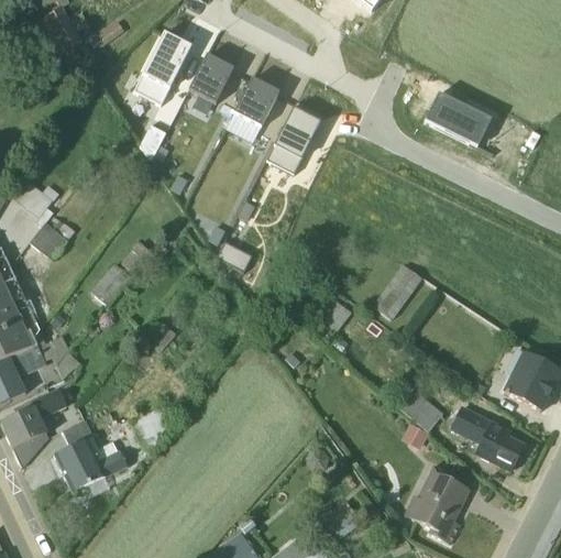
[(62,8),(57,0),(46,0),(54,11),(40,20),(59,55),(81,42),(62,8)]
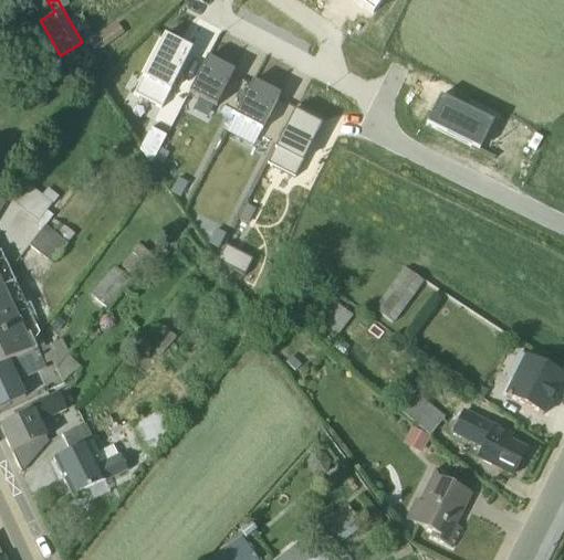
[(117,21),(89,42),(94,53),(125,31),(117,21)]
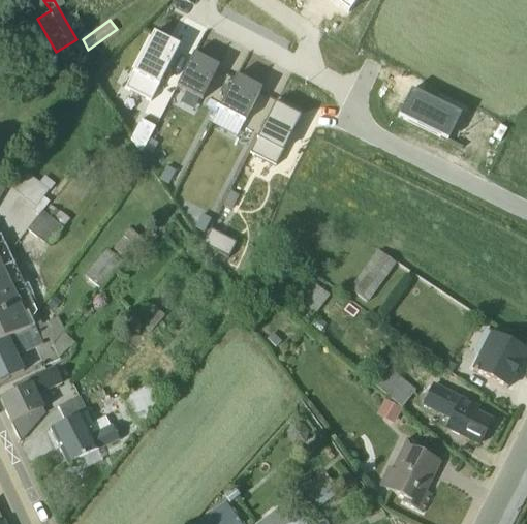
[(125,86),(151,99),(180,44),(154,31),(125,86)]
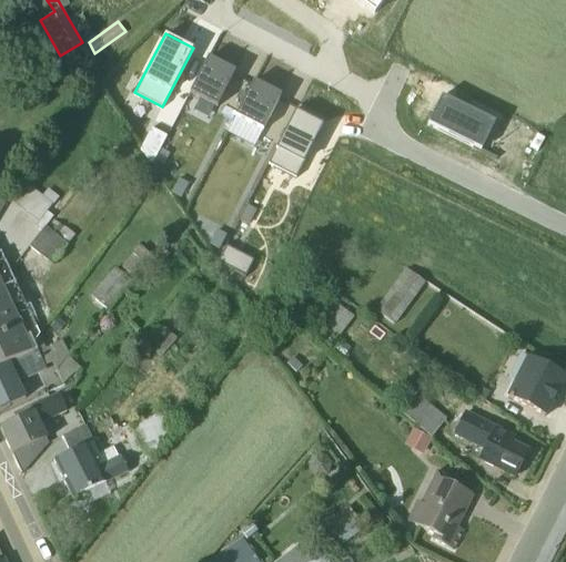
[(235,70),(208,55),(190,90),(218,104),(235,70)]
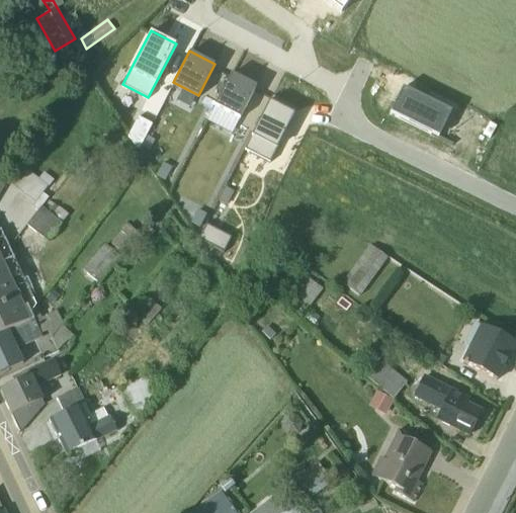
[(256,85),(232,72),(215,104),(240,116),(256,85)]
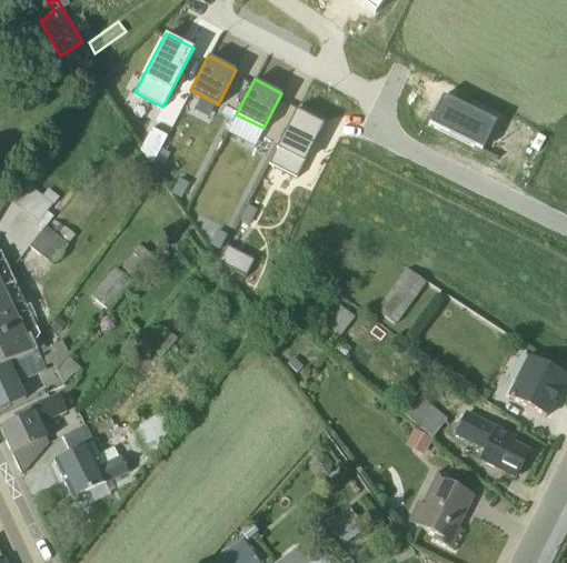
[(328,118),(299,103),(269,162),(297,177),(328,118)]
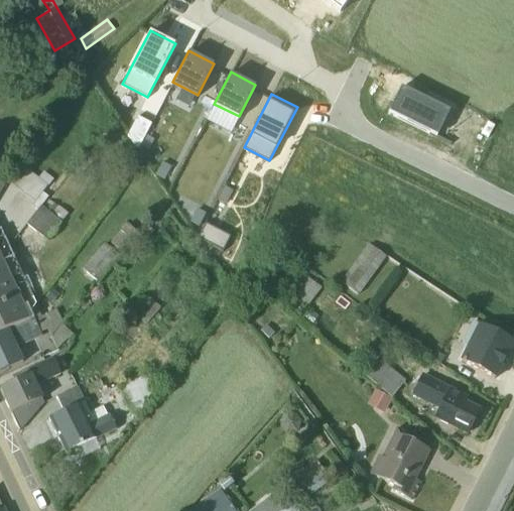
[(22,163),(9,180),(35,201),(33,204),(38,208),(47,195),(43,190),(53,177),(44,169),(39,176),(22,163)]
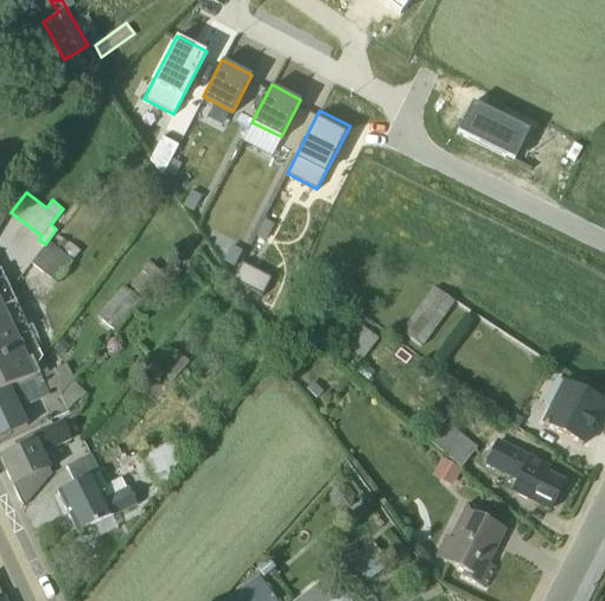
[(49,241),(32,261),(56,280),(81,249),(65,236),(57,247),(49,241)]
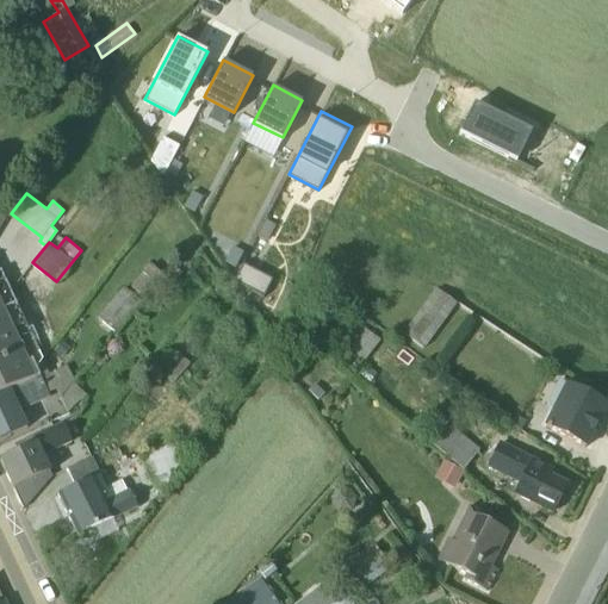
[(152,262),(132,285),(144,296),(165,273),(152,262)]
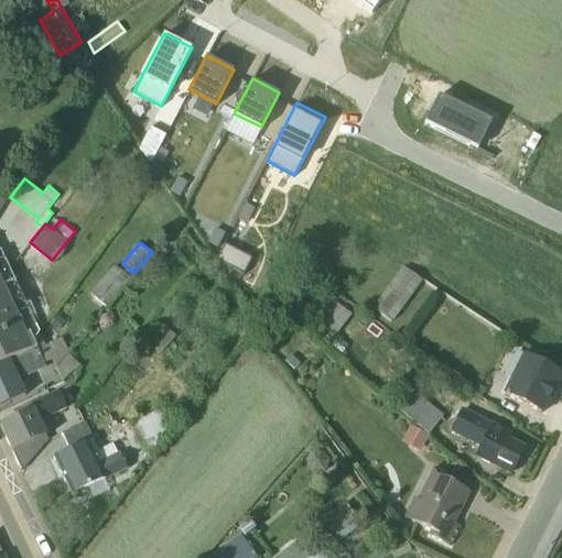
[(0,285),(14,279),(0,245),(0,285)]
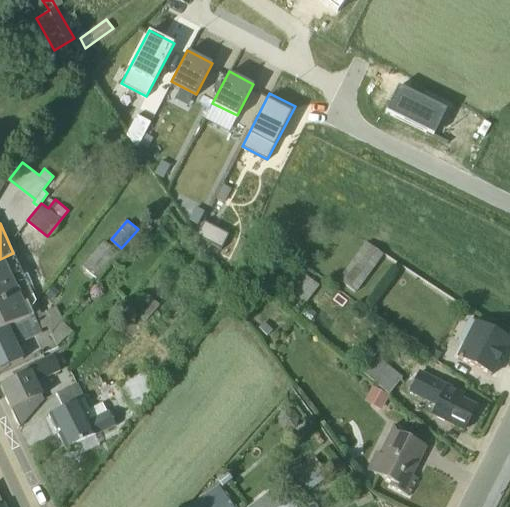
[(104,238),(82,264),(97,276),(118,251),(104,238)]
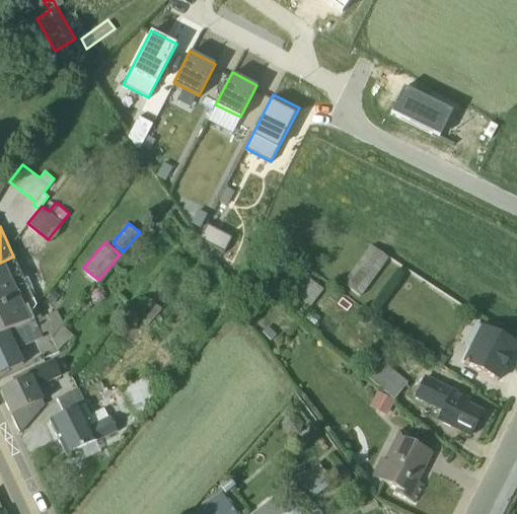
[(361,292),(389,255),(372,242),(344,279),(361,292)]
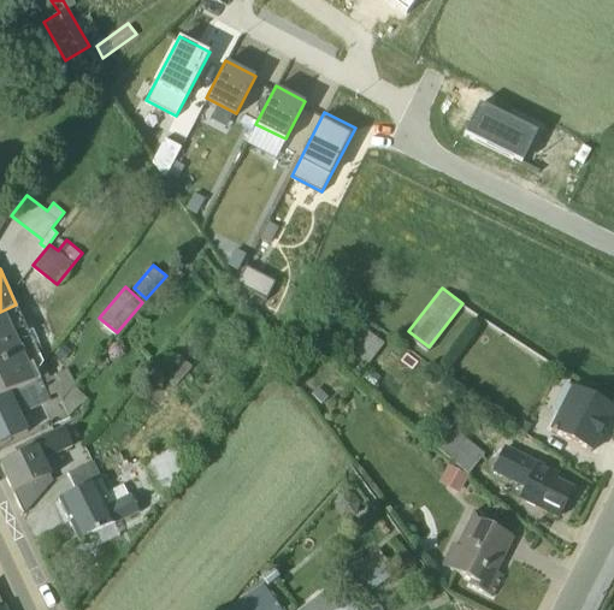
[(16,305),(0,312),(0,396),(48,374),(16,305)]
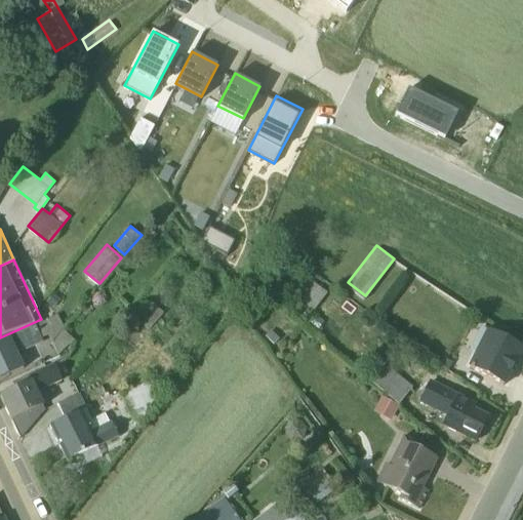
[(152,301),(136,318),(149,328),(164,311),(152,301)]
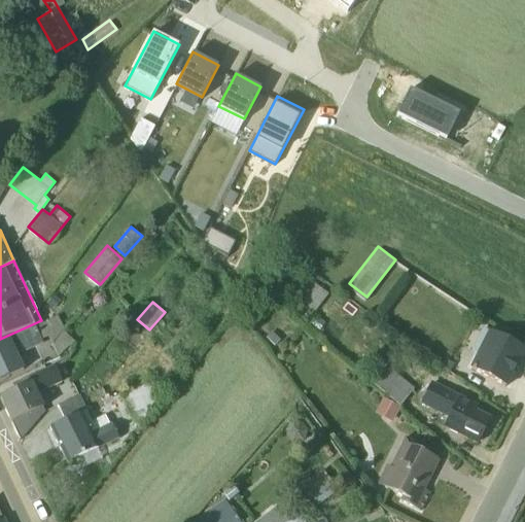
[(41,320),(0,339),(0,378),(24,368),(18,353),(50,338),(59,352),(73,338),(65,326),(59,313),(41,320)]
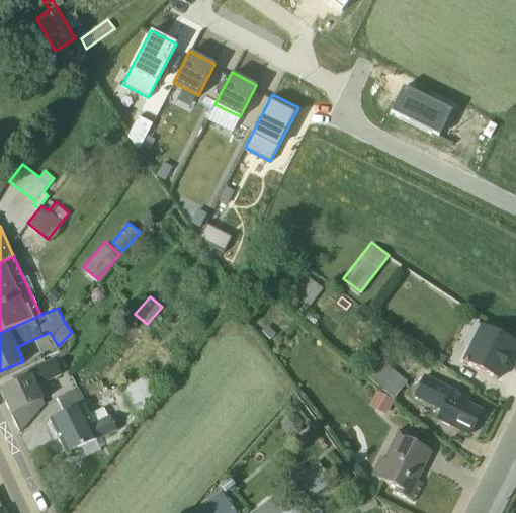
[(497,378),(515,344),(515,339),(482,322),(461,361),(497,378)]
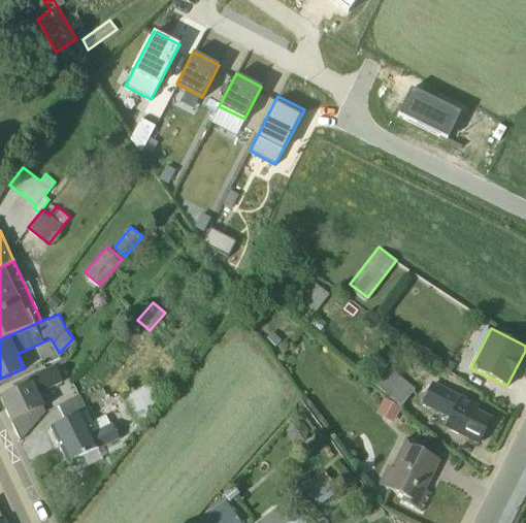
[(13,385),(15,389),(0,397),(20,438),(44,410),(38,392),(62,380),(55,364),(13,385)]
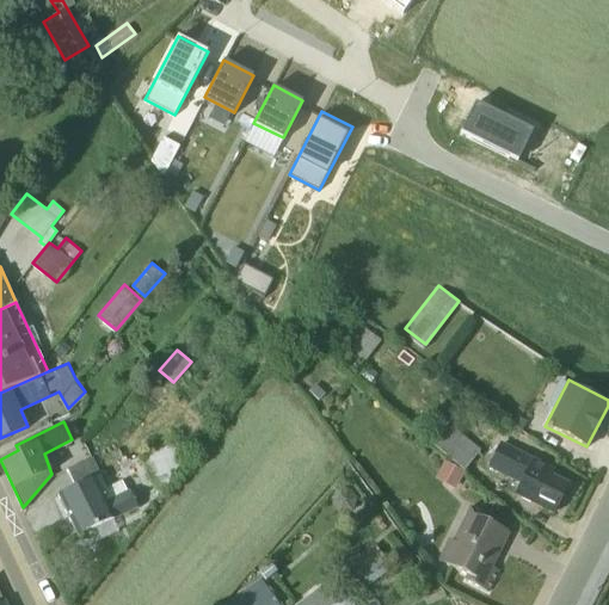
[(481,448),(450,423),(434,443),(465,468),(481,448)]
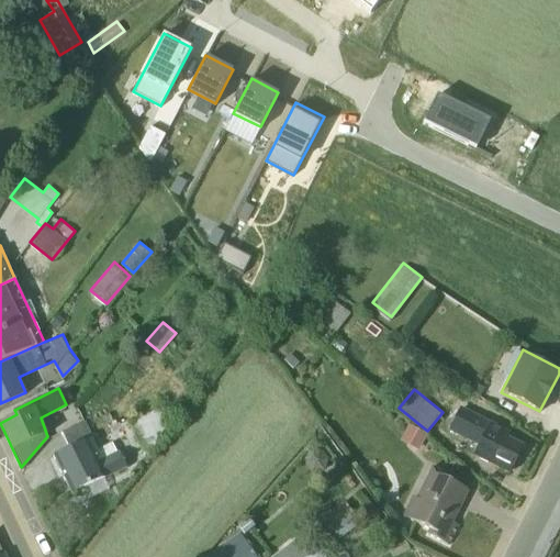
[(165,405),(138,413),(145,435),(171,427),(165,405)]
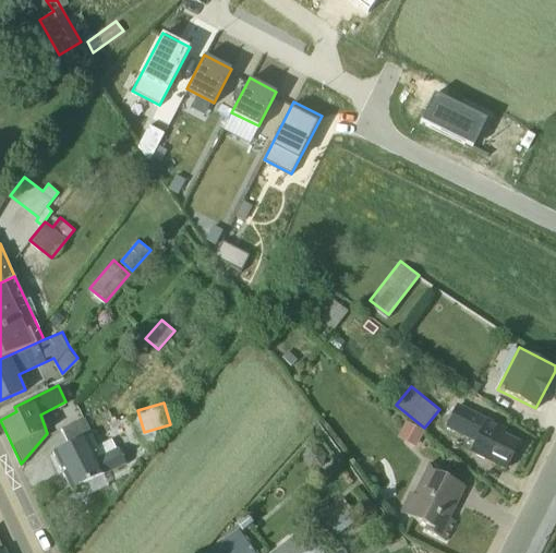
[(505,468),(518,442),(502,434),(505,427),(457,403),(445,427),(452,430),(451,433),(473,444),(470,451),(505,468)]
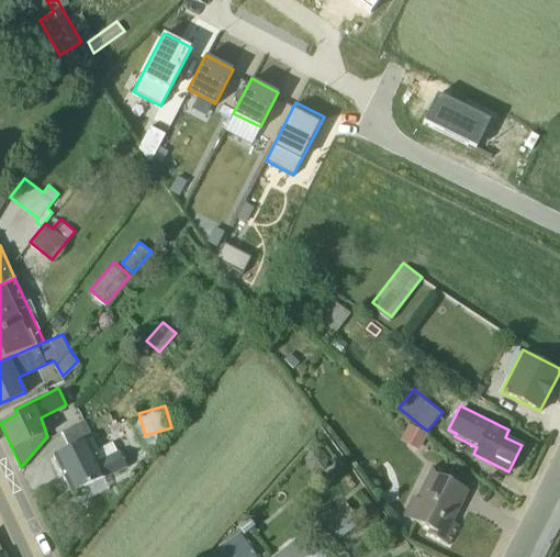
[(68,446),(53,453),(73,493),(87,486),(91,494),(110,486),(105,477),(126,467),(113,439),(111,439),(99,446),(86,420),(62,431),(68,446)]
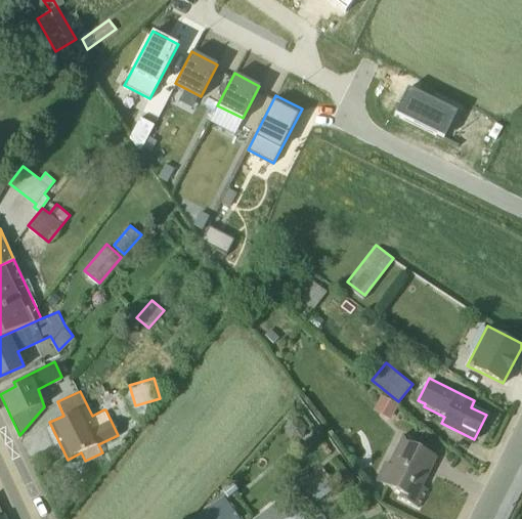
[(381,395),(374,408),(390,418),(397,403),(381,395)]
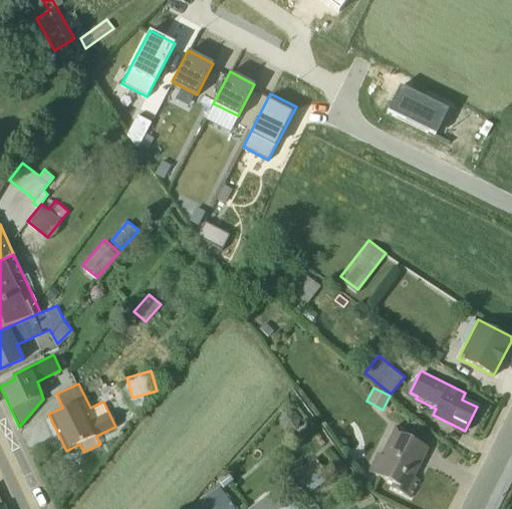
[(419,466),(429,447),(408,436),(411,432),(396,424),(380,453),(378,452),(368,470),(392,482),(390,486),(410,496),(419,478),(412,474),(415,467),(419,466)]
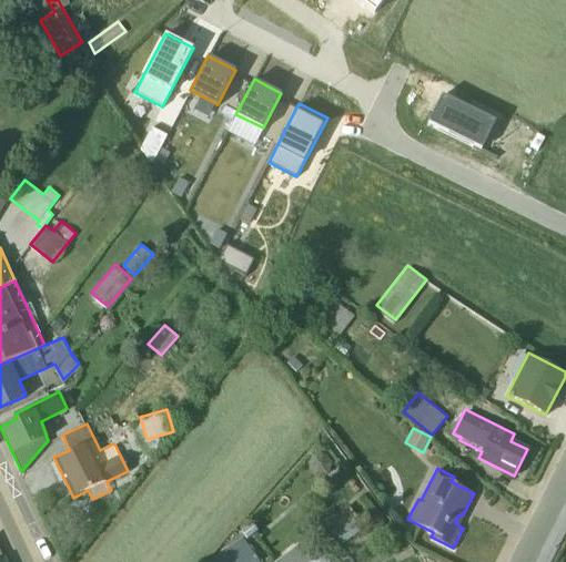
[(346,507),(331,515),(336,525),(352,517),(346,507)]
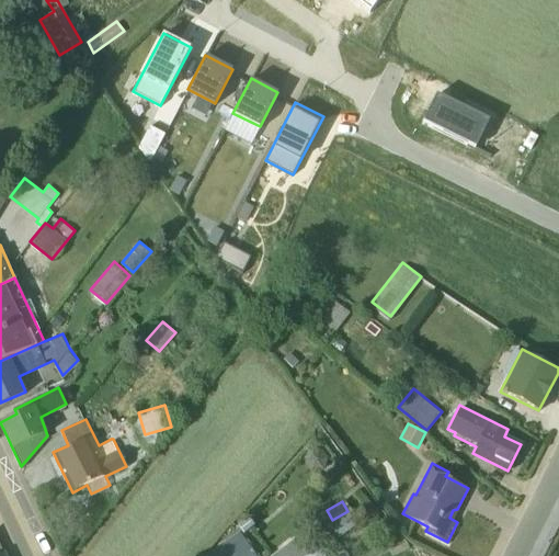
[(258,555),(239,530),(215,547),(217,551),(208,555),(258,555)]
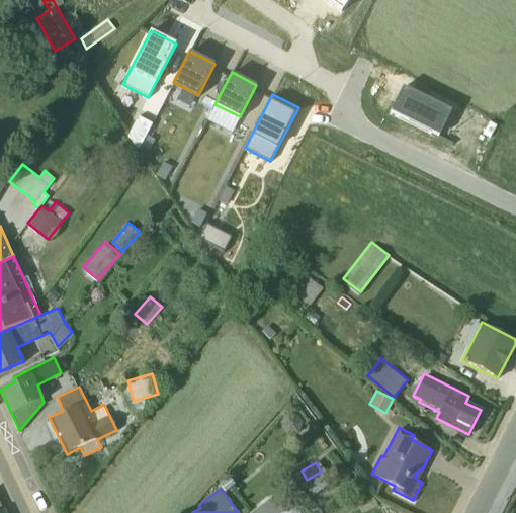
[(301,512),(296,504),(277,512),(301,512)]
